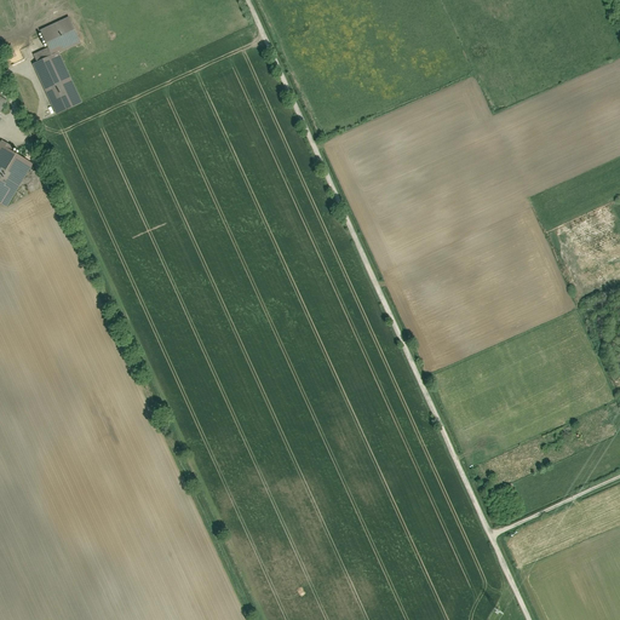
[(79,41),(67,16),(39,29),(47,46),(51,55),(57,51),(79,41)]
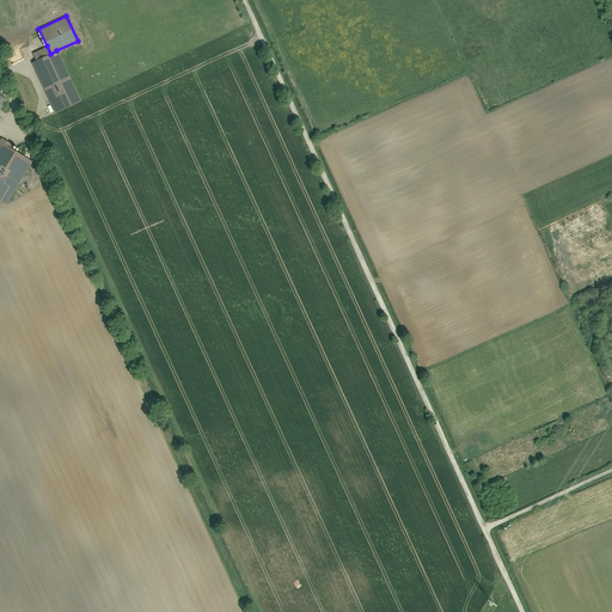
[(11,44),(1,49),(6,61),(16,56),(11,44)]
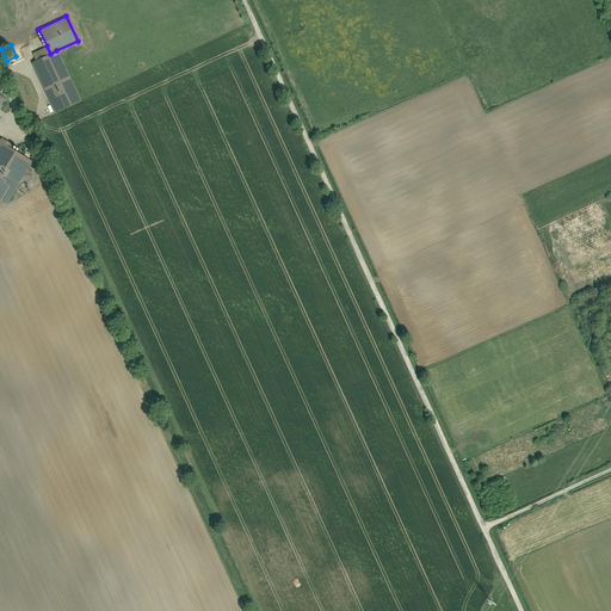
[(50,54),(47,45),(32,53),(36,60),(50,54)]
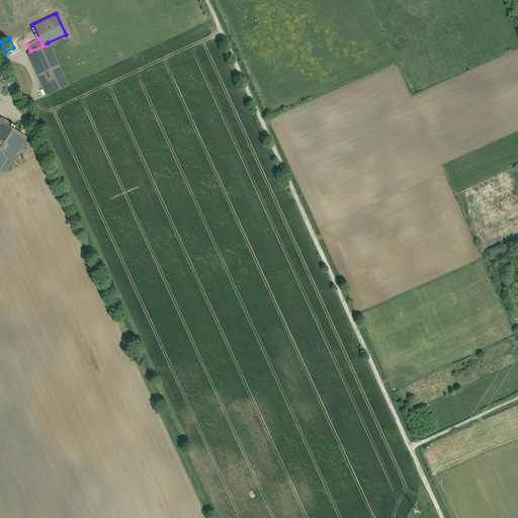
[(67,85),(48,42),(42,46),(30,51),(26,53),(46,95),(67,85)]
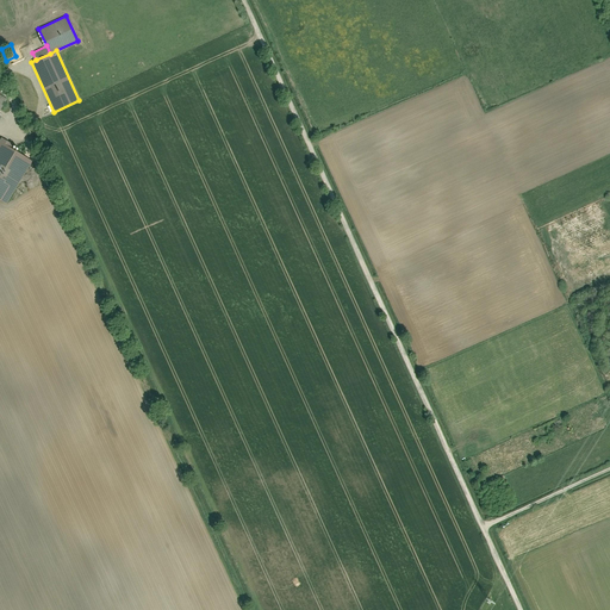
[(0,199),(6,204),(31,162),(8,149),(11,144),(0,138),(0,199)]
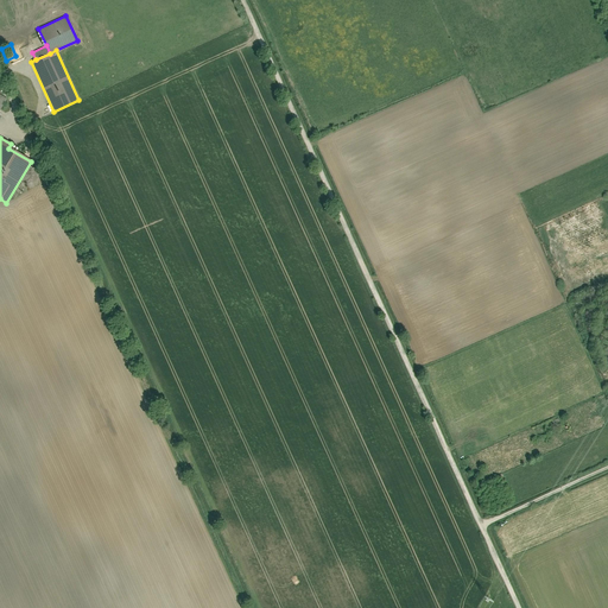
All buildings are outlined.
